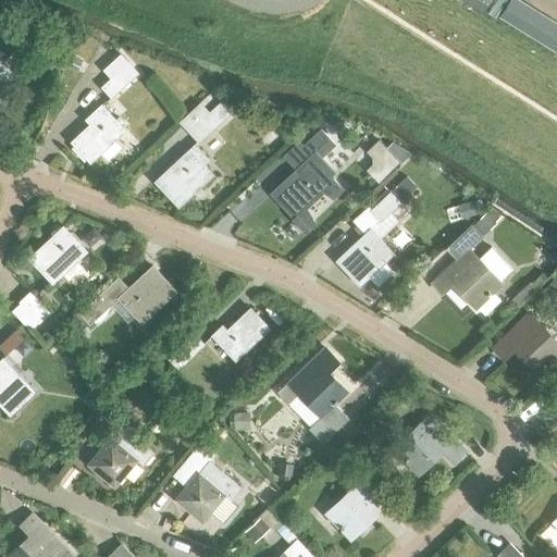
[(0,89),(15,75),(2,61),(25,39),(15,28),(5,19),(0,24),(0,89)]
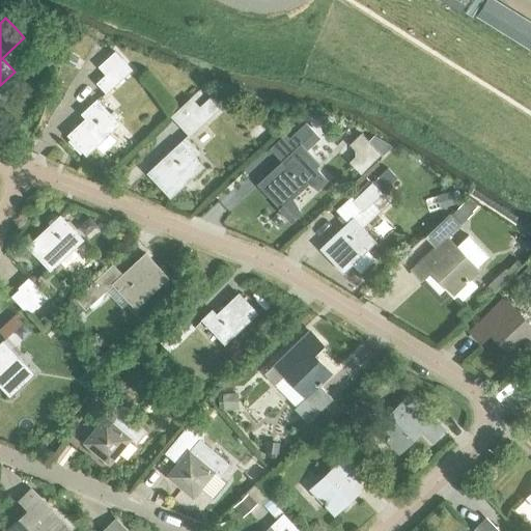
[(98,83),(107,92),(131,71),(121,60),(98,83)]
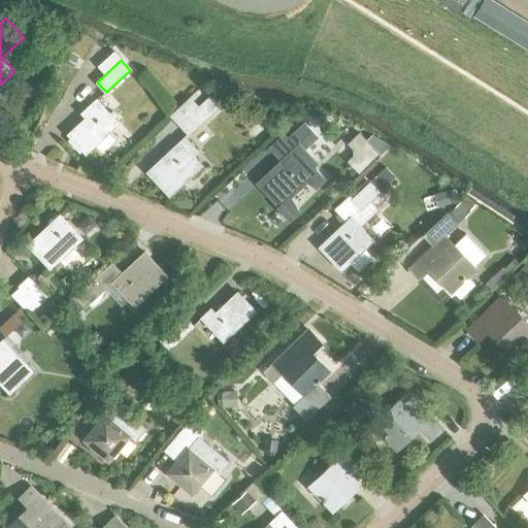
[(68,133),(86,153),(118,123),(96,100),(86,109),(90,113),(68,133)]
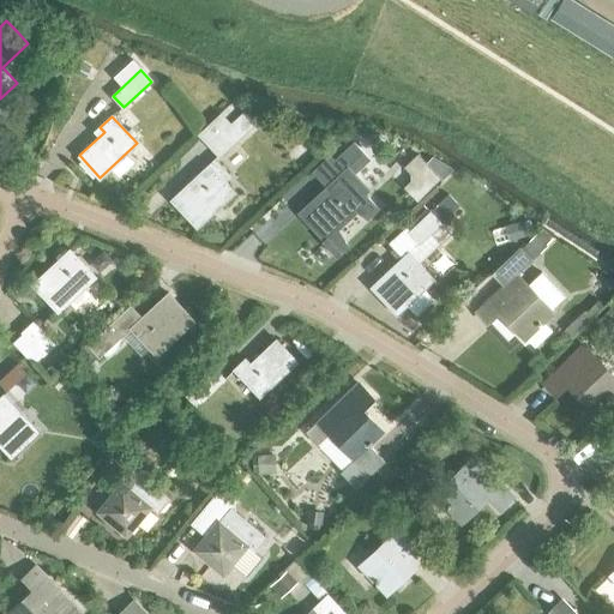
[(209,145),(221,157),(242,137),(230,125),(209,145)]
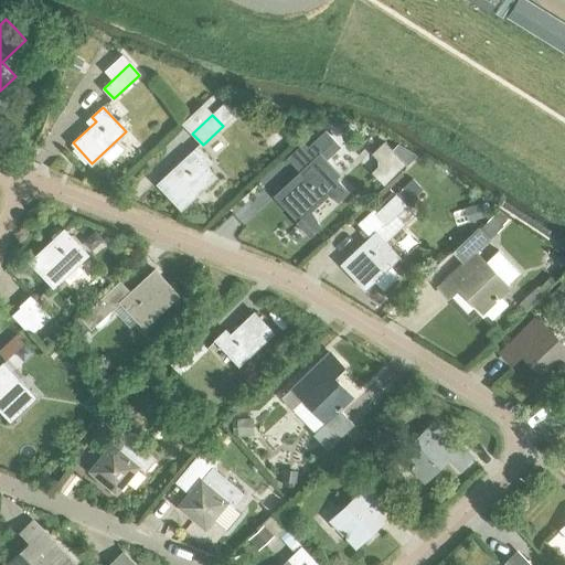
[(309,148),(317,157),(334,141),(326,132),(309,148)]
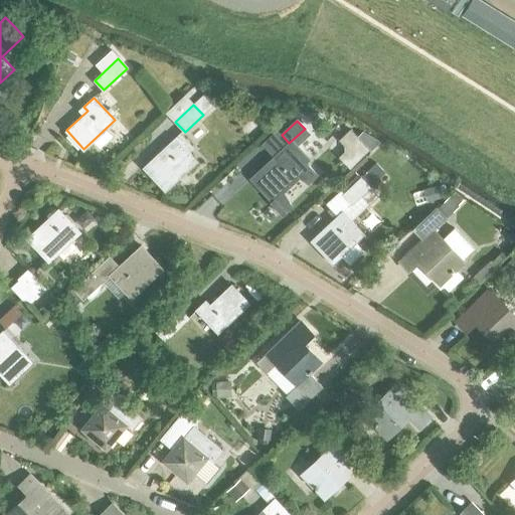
[(180,133),(142,168),(166,191),(198,161),(190,152),(194,148),(180,133)]
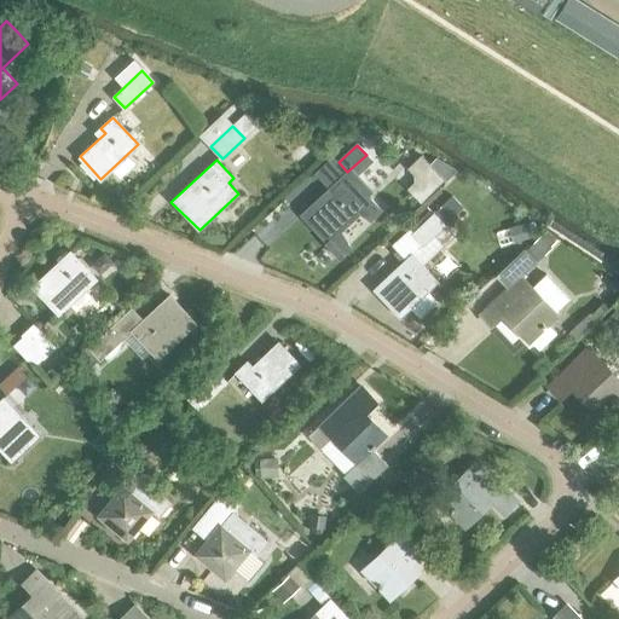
[(308,218),(329,239),(365,206),(340,178),(329,189),(334,194),(308,218)]
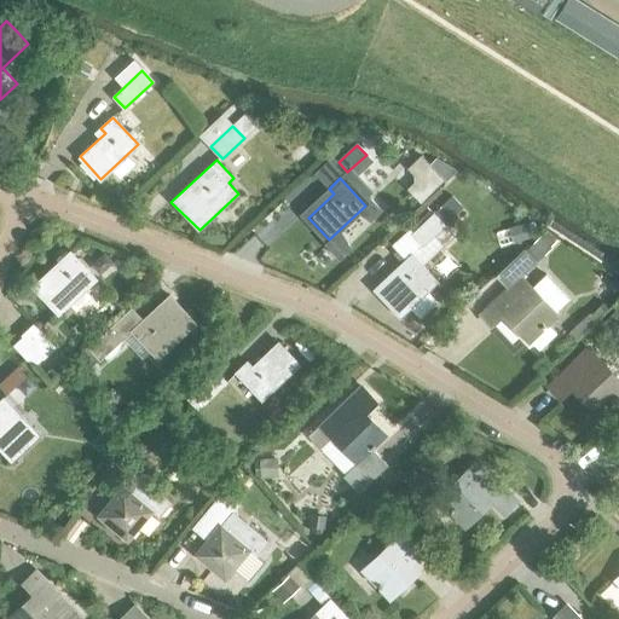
[(414,235),(423,246),(446,225),(435,214),(414,235)]
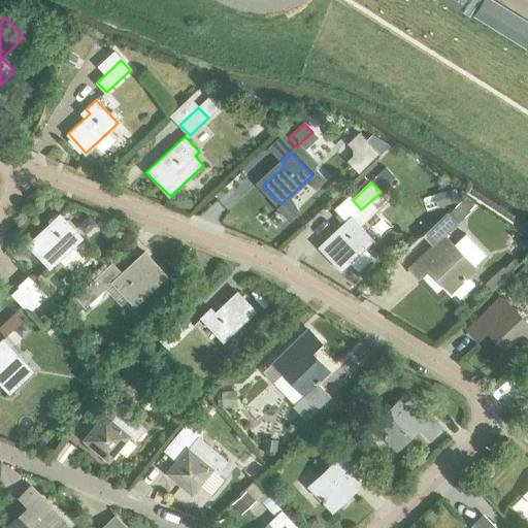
[(28,245),(50,268),(81,238),(60,215),(28,245)]
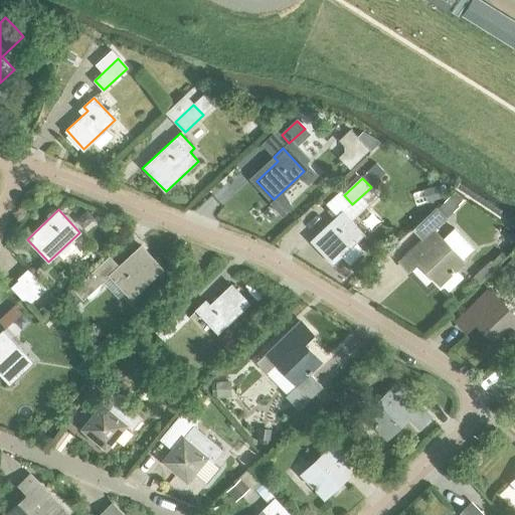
[(312,240),(333,265),(365,234),(343,211),(312,240)]
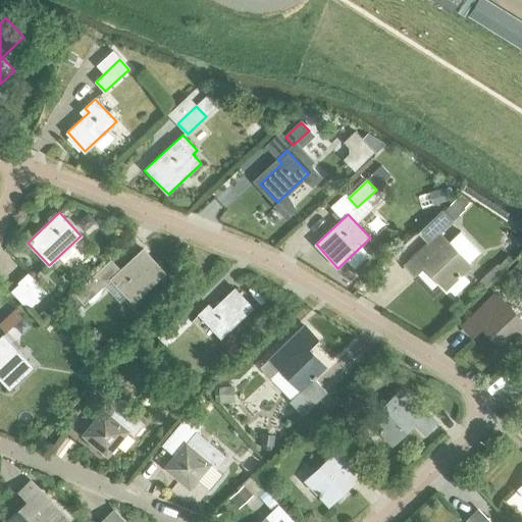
[(446,289),(470,266),(438,232),(405,263),(414,273),(424,265),(446,289)]
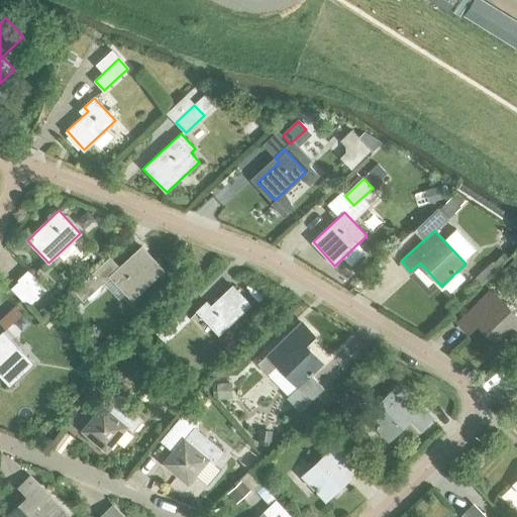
[(110,275),(131,298),(163,270),(141,246),(110,275)]
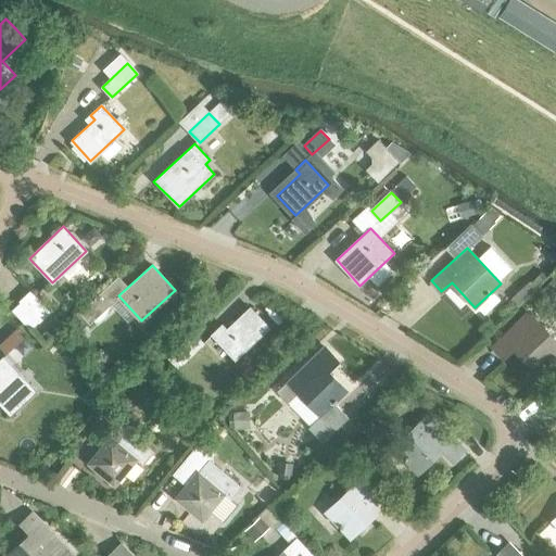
[(21,300),(39,320),(49,311),(30,291),(21,300)]
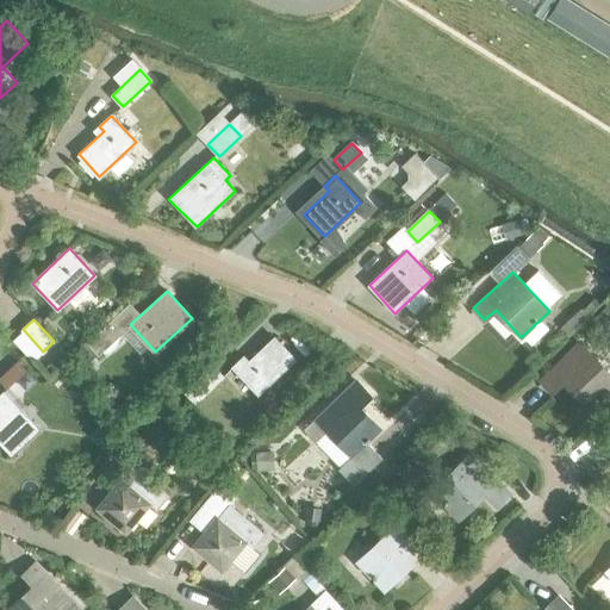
[(88,342),(99,354),(120,332),(110,322),(88,342)]
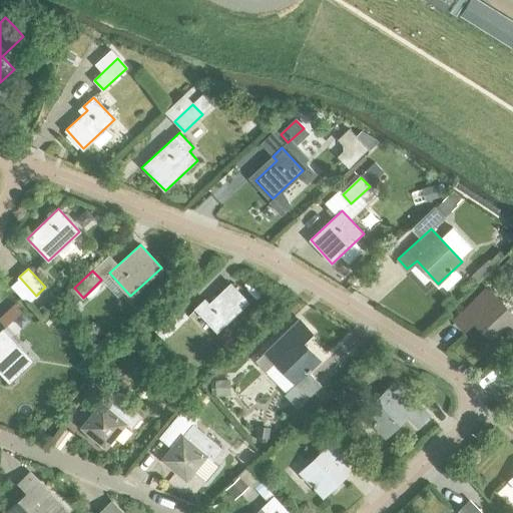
[(216,330),(247,302),(230,284),(219,294),(216,290),(196,308),(216,330)]
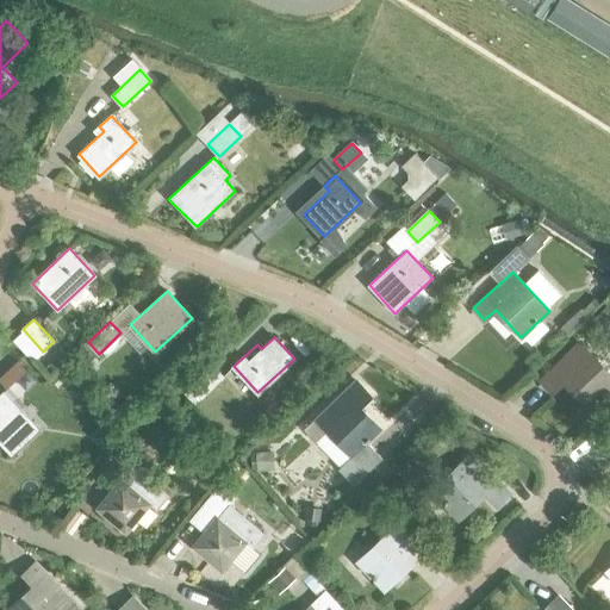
[(589,409),(609,388),(609,374),(582,343),(541,380),(553,392),(564,381),(589,409)]
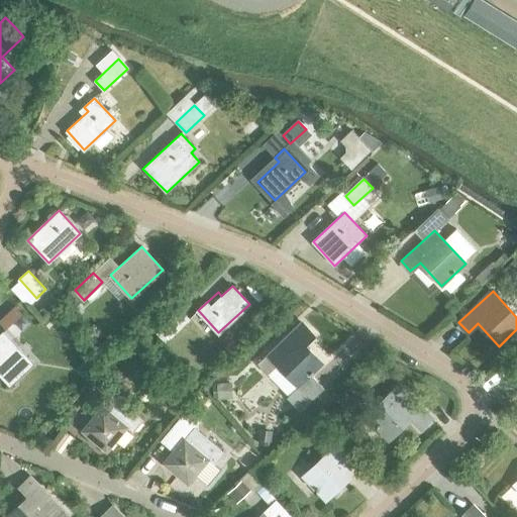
[(0,320),(0,323),(6,329),(21,314),(15,307),(0,320)]
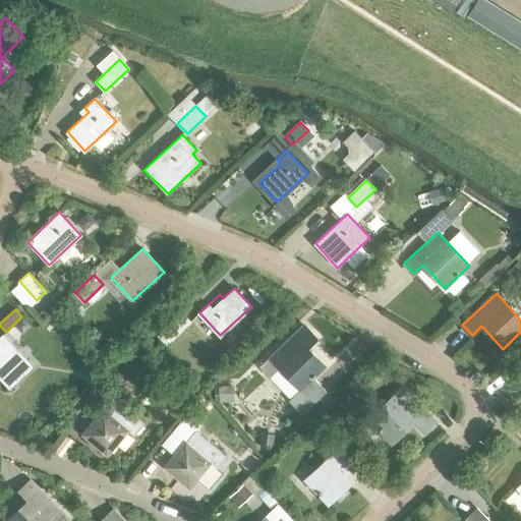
[(163,329),(172,339),(190,322),(181,312),(163,329)]
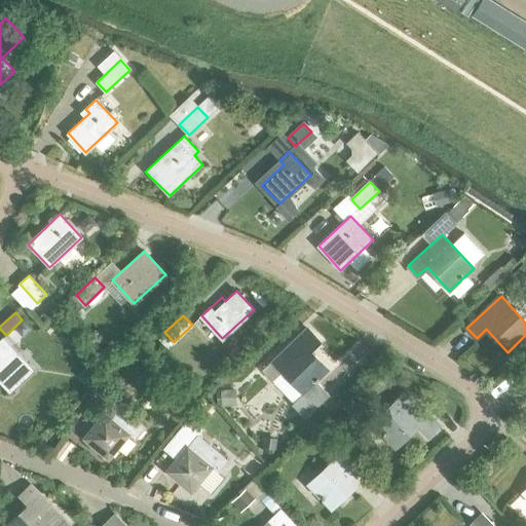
[(327,371),(309,351),(318,342),(306,329),(272,361),(303,393),(296,401),(304,410),(324,391),(315,382),(327,371)]
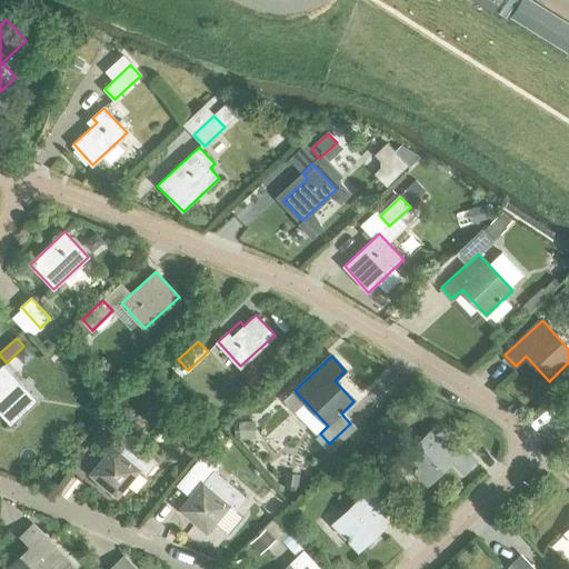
[(0,368),(0,412),(10,425),(36,400),(3,366),(0,368)]
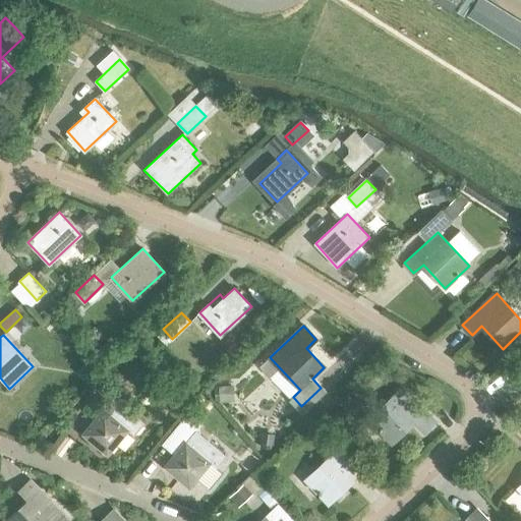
[(414,422),(422,431),(432,421),(401,388),(368,419),(392,444),(414,422)]
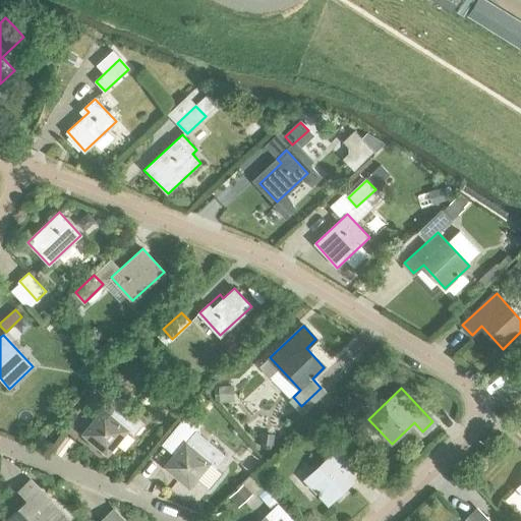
[(133,437),(145,424),(114,399),(105,410),(104,409),(92,423),(96,426),(85,438),(107,456),(128,431),(133,437)]
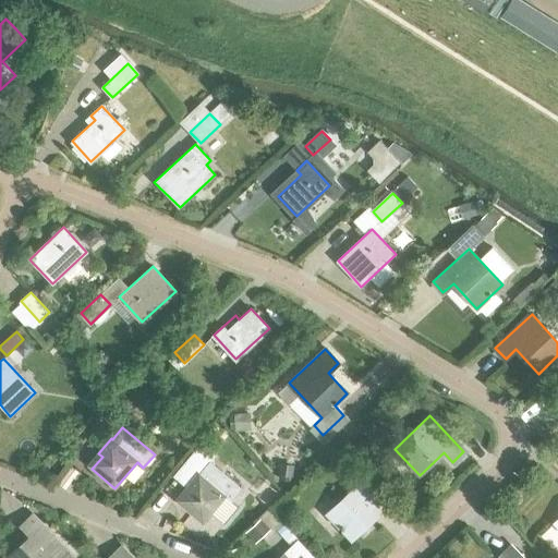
[(231,502),(242,489),(209,462),(199,474),(198,473),(185,488),(190,492),(179,505),(203,524),(225,497),(231,502)]
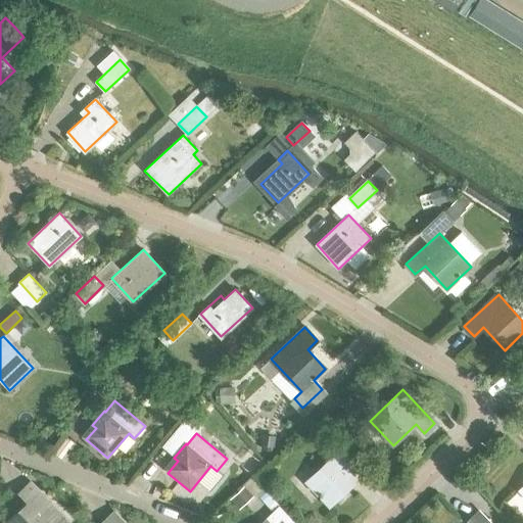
[(306,482),(329,507),(350,487),(344,481),(357,470),(339,452),(306,482)]
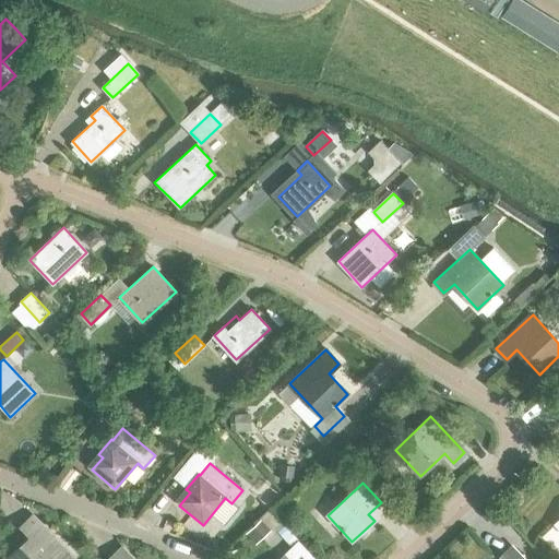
[(9,558),(59,558),(67,552),(33,518),(22,527),(32,538),(9,558)]
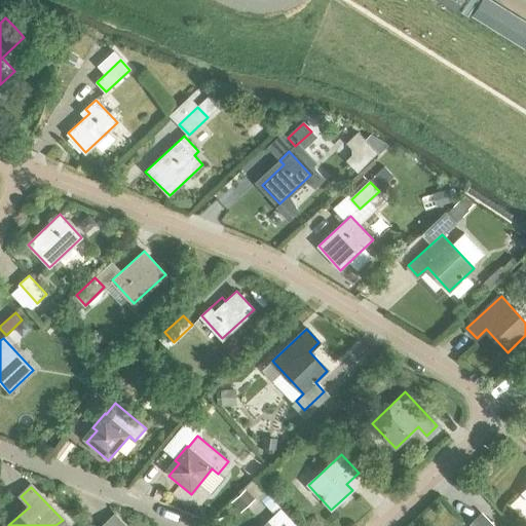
[(491,525),(481,515),(472,524),(473,525),(491,525)]
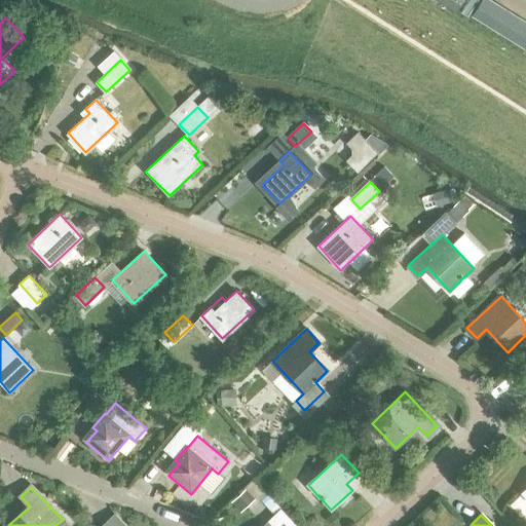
[(121,525),(114,517),(104,525),(121,525)]
